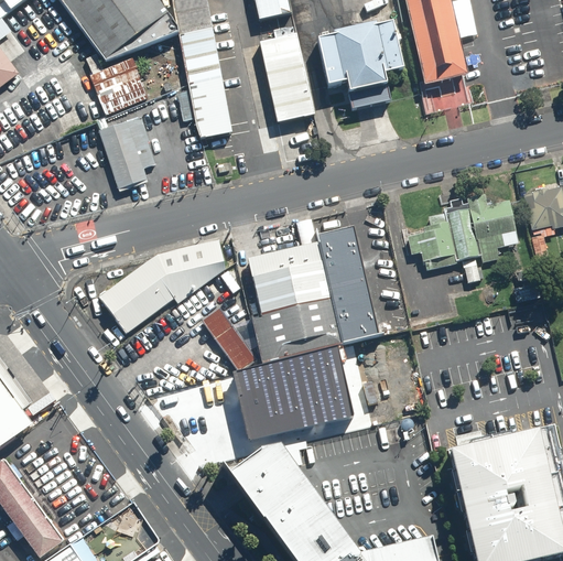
[(0,0),(0,17),(22,0),(0,0)]
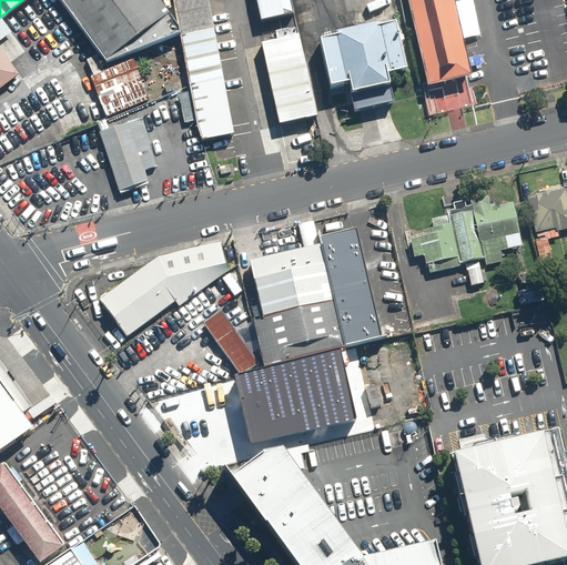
[(62,0),(108,60),(180,32),(157,0),(62,0)]
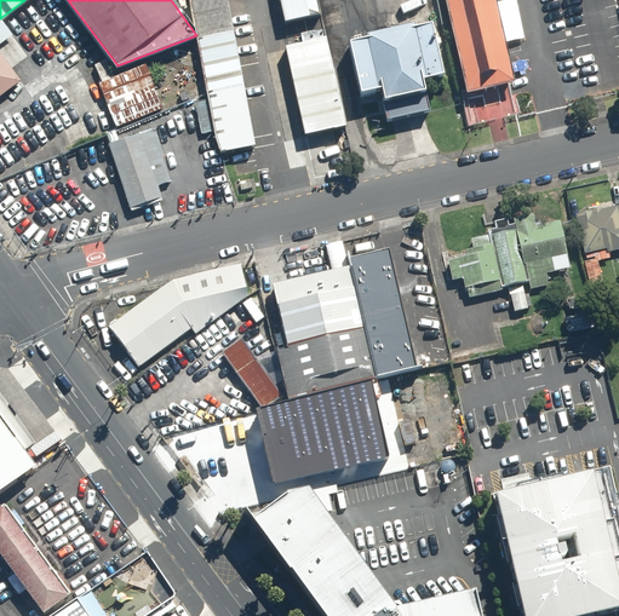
[(191,0),(218,151),(254,145),(229,0),(191,0)]
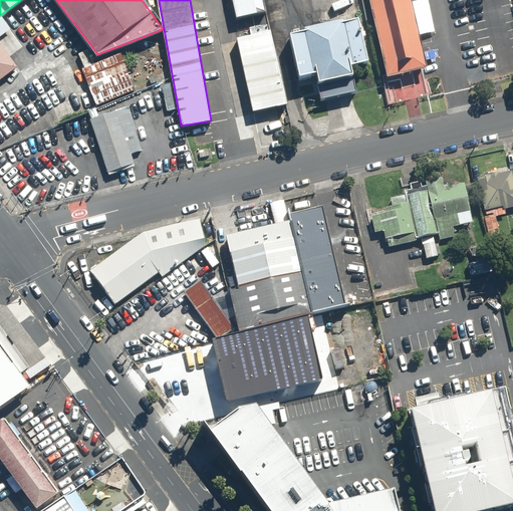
[(233,0),(237,18),(265,12),(262,0),(233,0)]
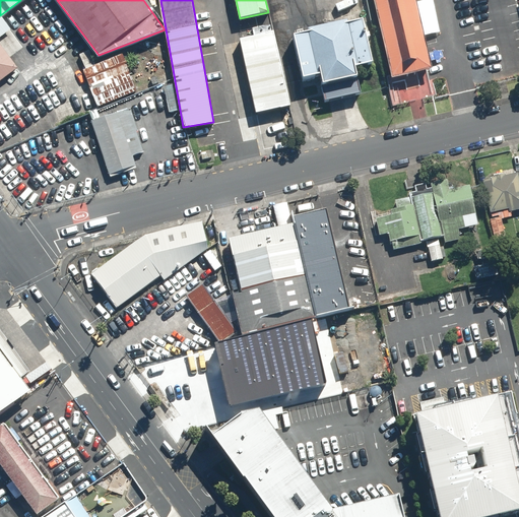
[(432,69),(415,0),(374,0),(392,78),(432,69)]
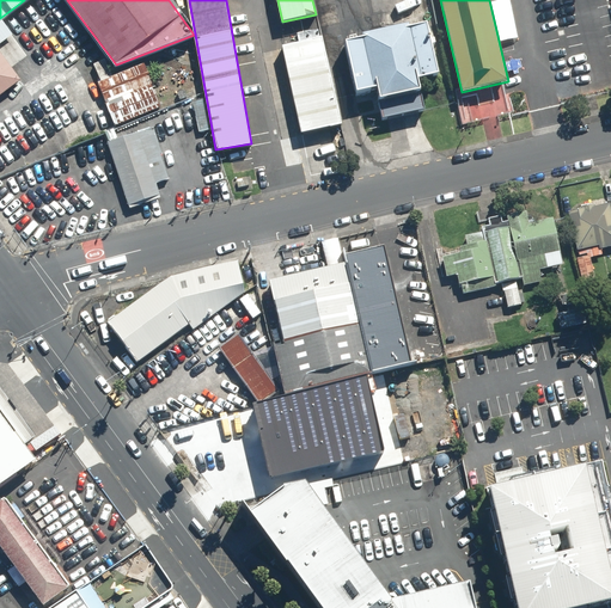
[(427,24),(346,42),(356,94),(376,91),(382,118),(423,109),(417,81),(439,77),(427,24)]
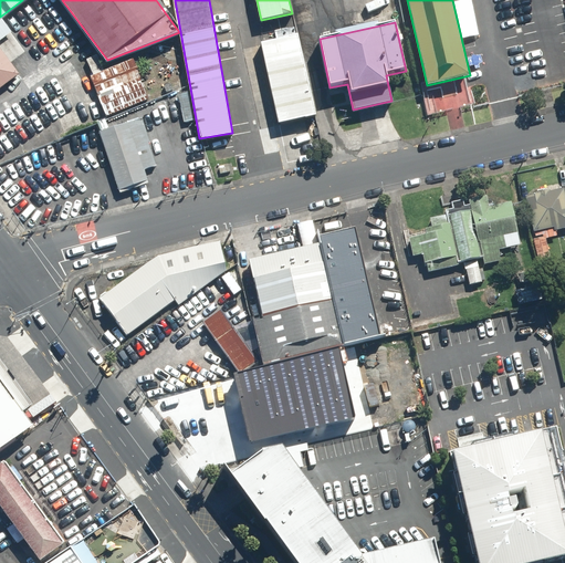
[(315,117),(299,34),(260,42),(278,125),(315,117)]
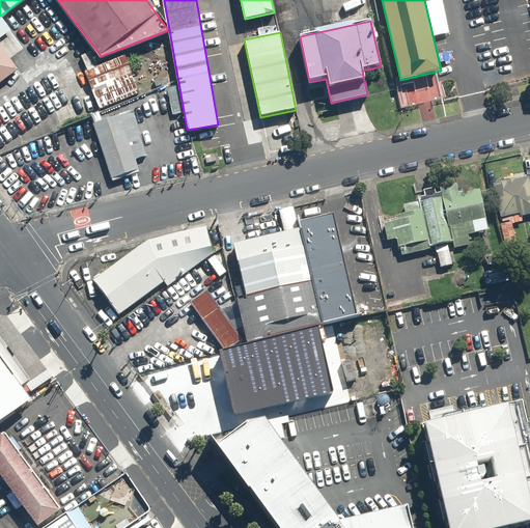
[(0,82),(19,70),(0,45),(0,82)]
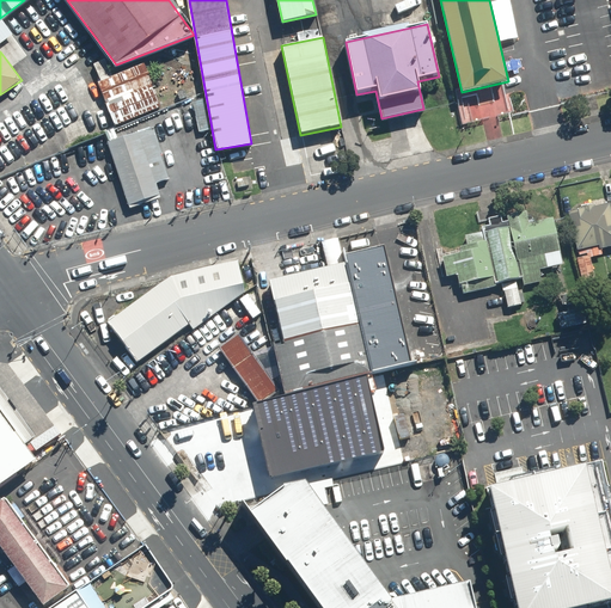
[(162,104),(142,61),(50,102),(69,145),(162,104)]
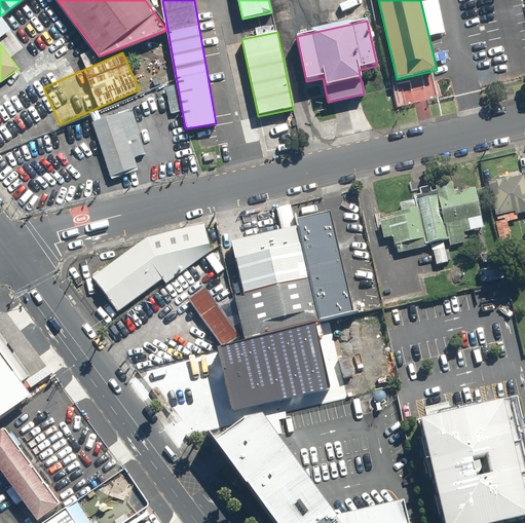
[(91,121),(111,178),(138,169),(134,157),(146,153),(130,108),(91,121)]
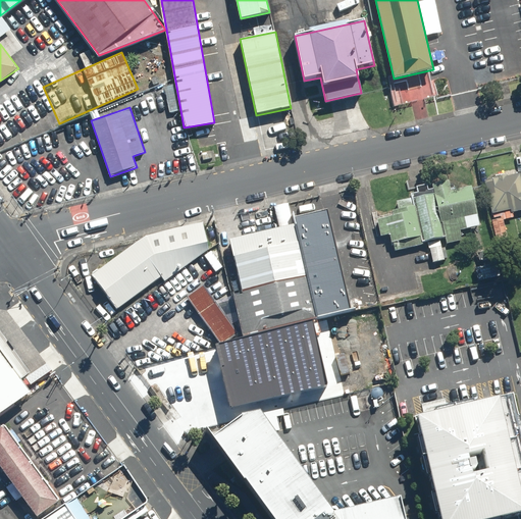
[(509,208),(510,213),(520,210),(520,170),(483,182),(492,212),(509,208)]
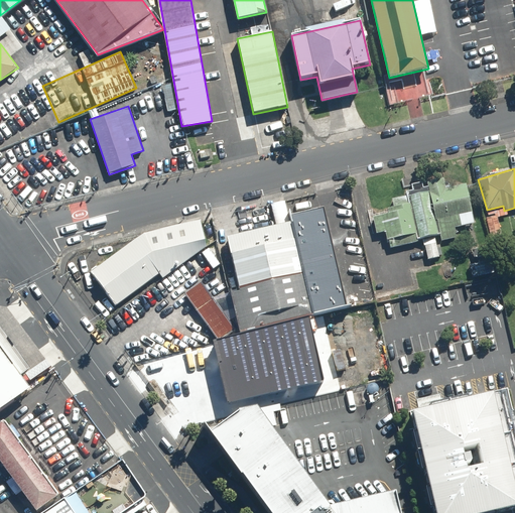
[(437,232),(439,240),(459,236),(457,227),(462,225),(460,215),(472,212),(466,182),(445,186),(444,181),(425,185),(426,189),(391,198),(392,205),(385,207),(386,212),(372,215),(376,233),(384,231),(388,247),(417,241),(416,237),(437,232)]
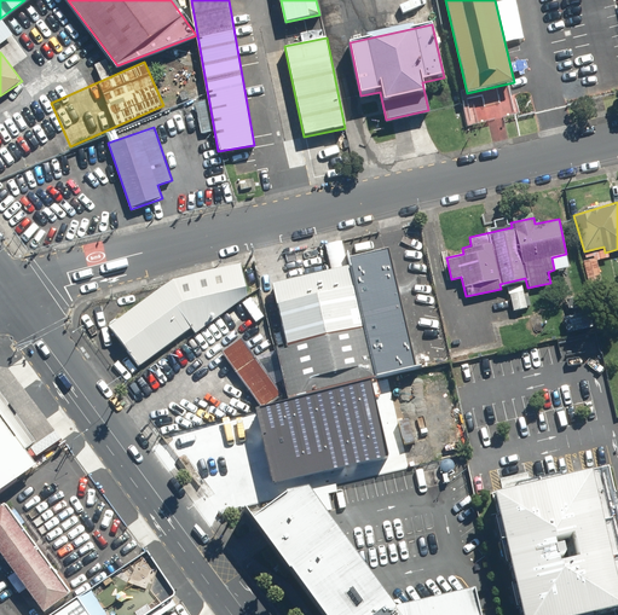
[(276,348),(288,399),(371,379),(415,369),(388,250),(350,259),(351,264),(272,282),(287,346),(276,348)]
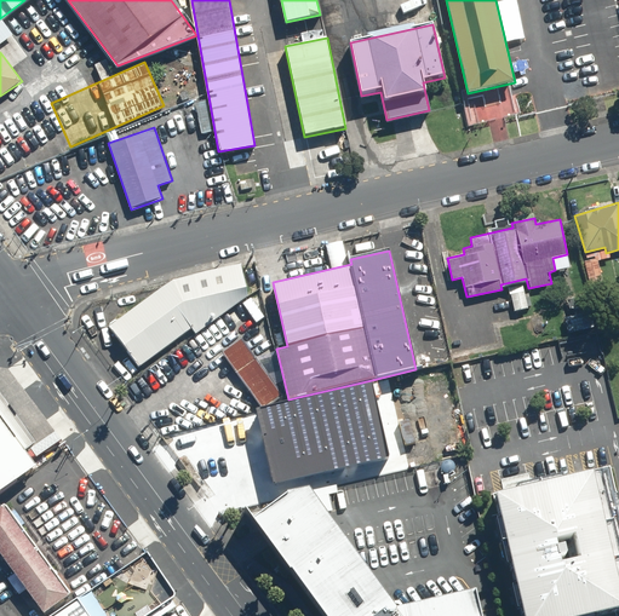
[(108,324),(137,364),(190,328),(195,333),(247,294),(241,264),(172,280),(108,324)]
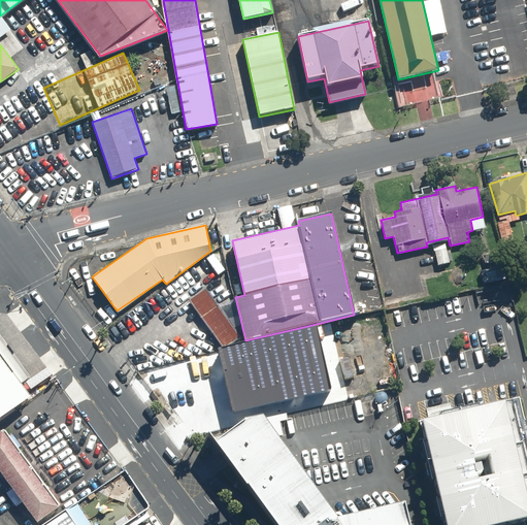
[(239,331),(204,283),(188,295),(223,342),(239,331)]
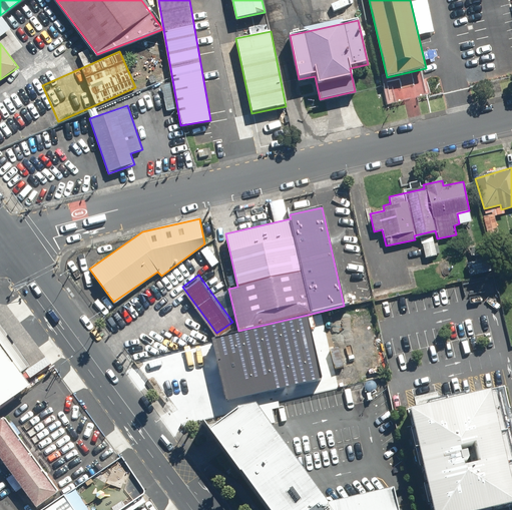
[(238,331),(211,337),(225,398),(322,376),(308,315),(238,331)]
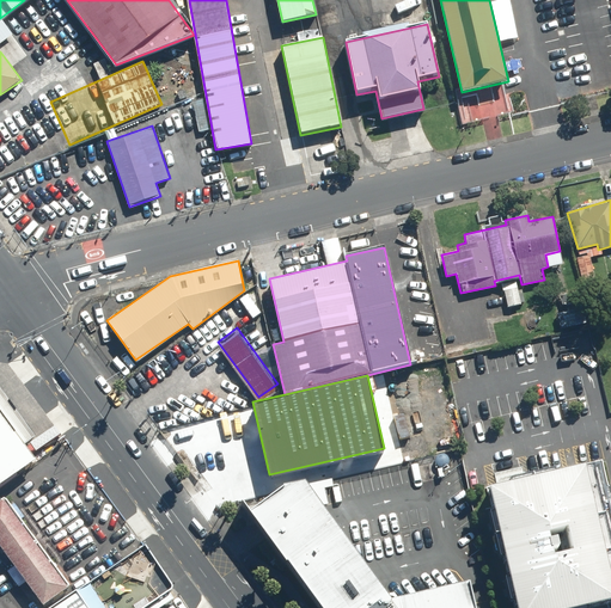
[(0,415),(0,487),(35,465),(0,415)]
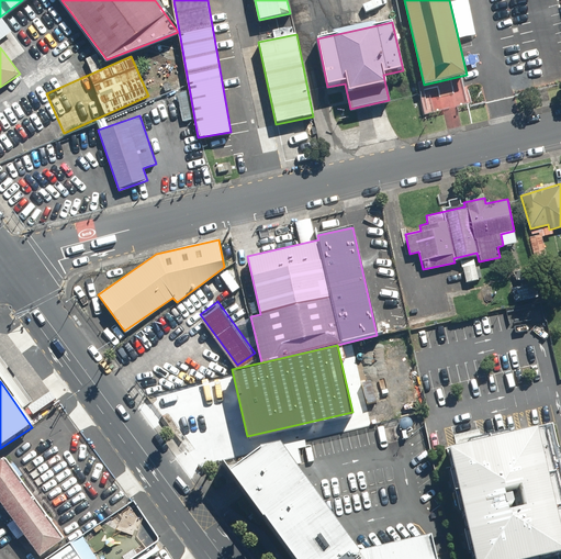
[(549,558),(560,556),(560,459),(551,420),(446,446),(473,558),(549,558)]
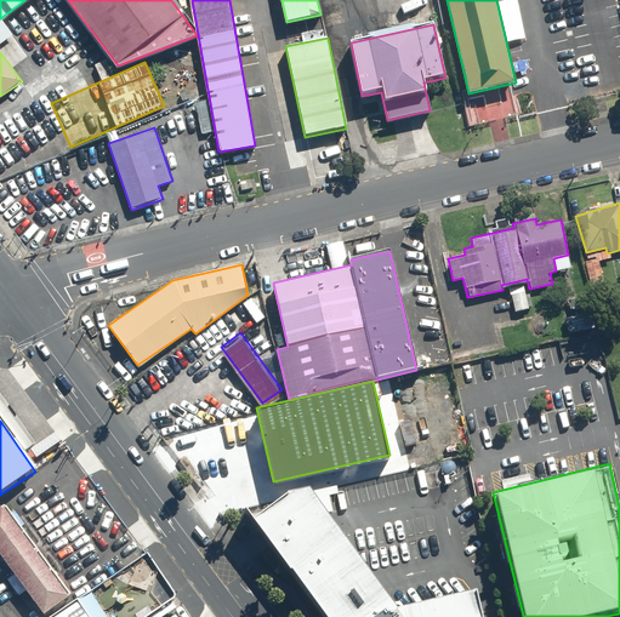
[(286,496),(255,523),(329,616),(487,616),(478,584),(404,603),(317,489),(286,496)]
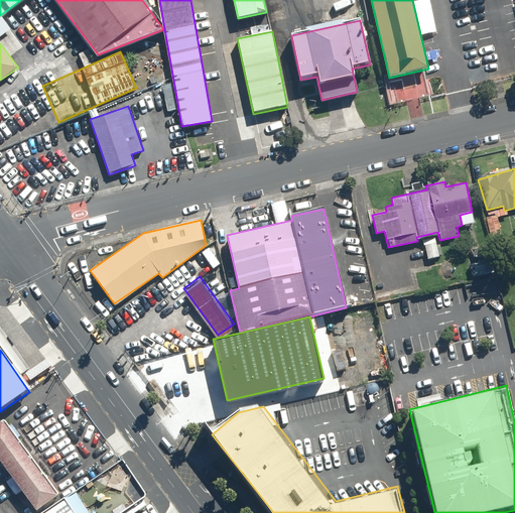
[(49,481),(4,419),(0,421),(0,457),(31,498),(49,481)]
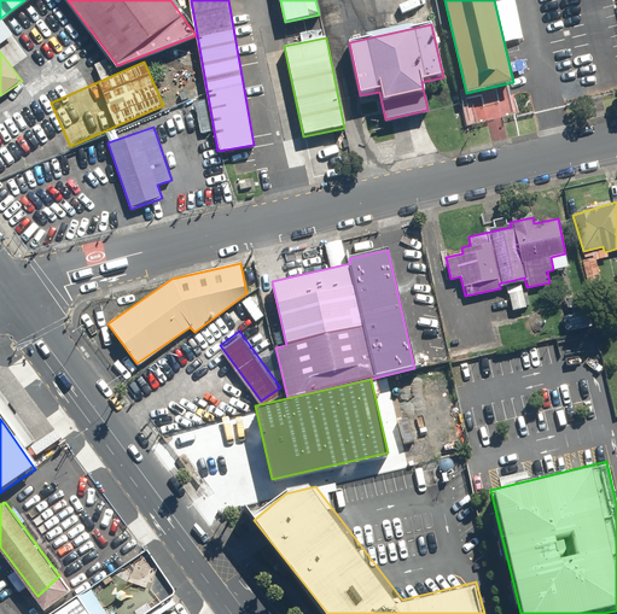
[(126,613),(166,585),(143,554),(57,613),(126,613)]
